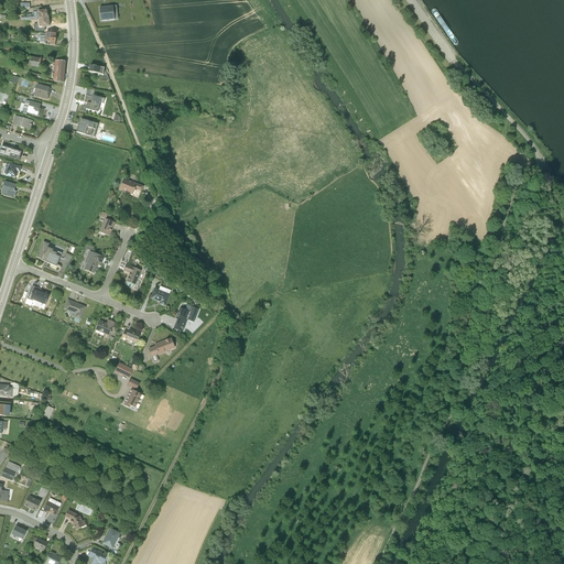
[(117,4),(99,7),(100,20),(115,19),(115,18),(118,18),(117,4)]
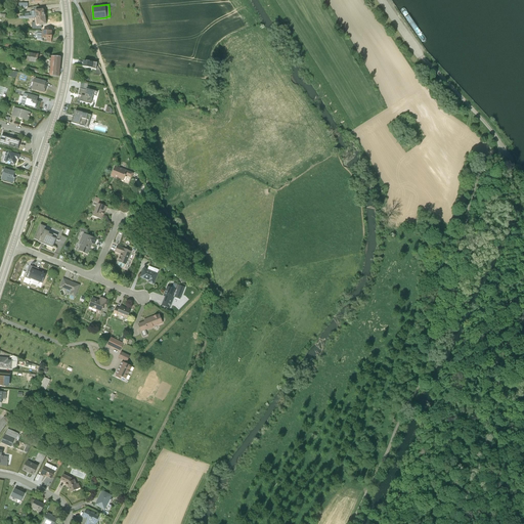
[(35,17),(45,16),(44,10),(43,11),(43,8),(39,9),(34,10),(35,17)]
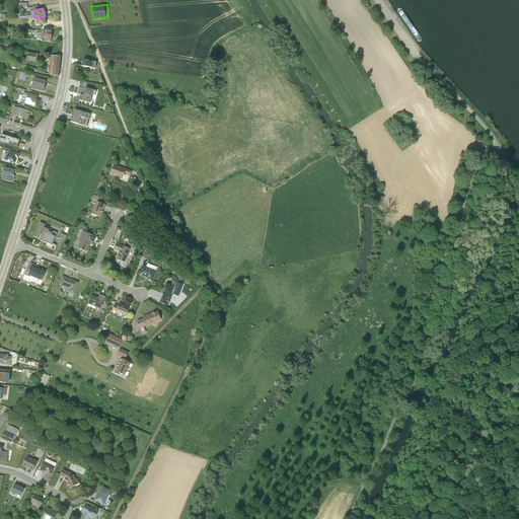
[(34,17),(35,24),(45,23),(45,21),(45,16),(34,17)]
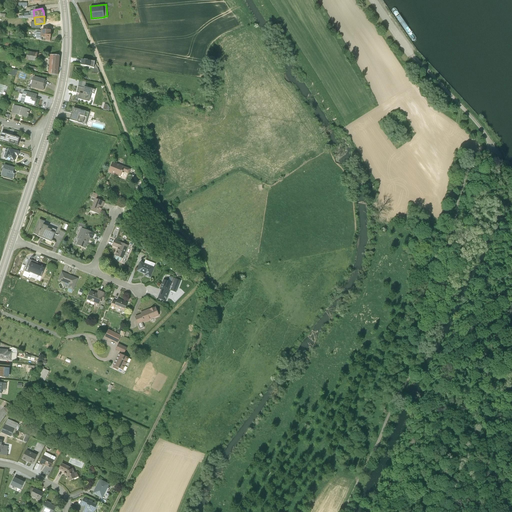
[(40,37),(40,30),(33,30),(32,37),(34,37),(34,39),(41,40),(41,37),(40,37)]
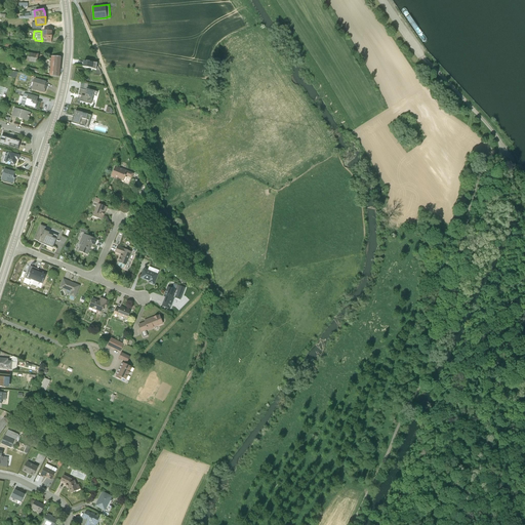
[(27,62),(38,64),(39,56),(28,54),(27,62)]
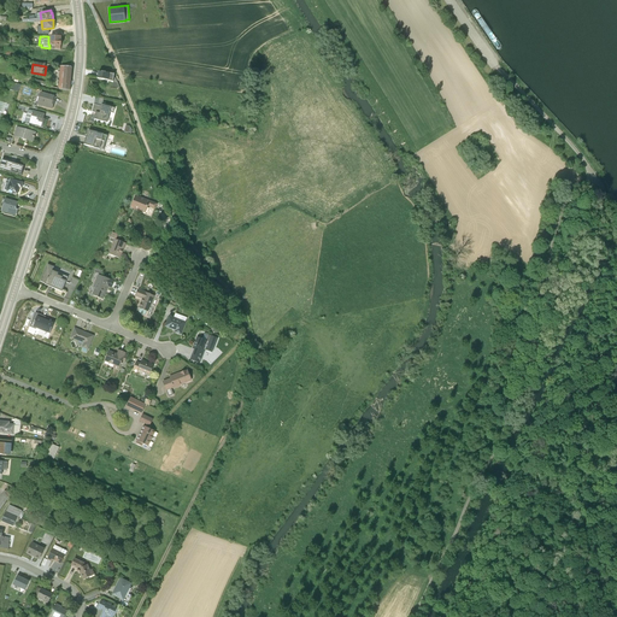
[(58,89),(69,90),(72,68),(60,66),(58,89)]
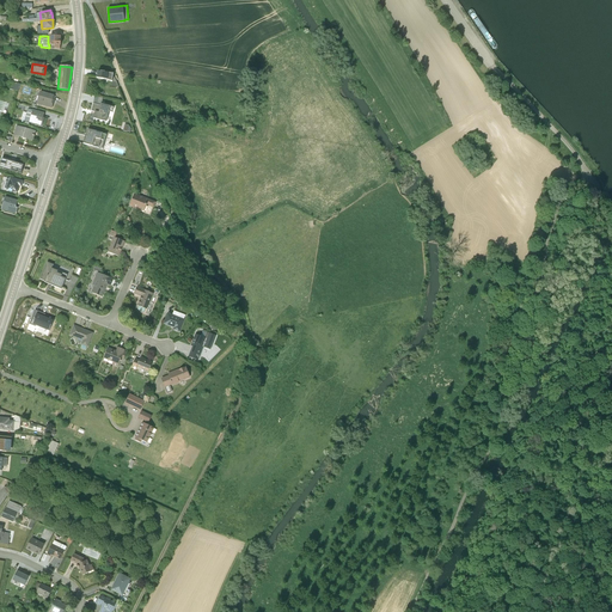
[(112,72),(97,69),(96,78),(106,80),(106,84),(116,85),(115,80),(111,79),(112,72)]
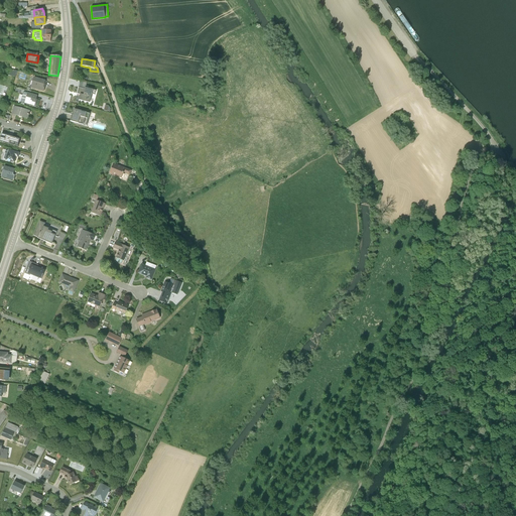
[(30,88),(43,92),(45,85),(44,85),(45,81),(34,78),(30,88)]
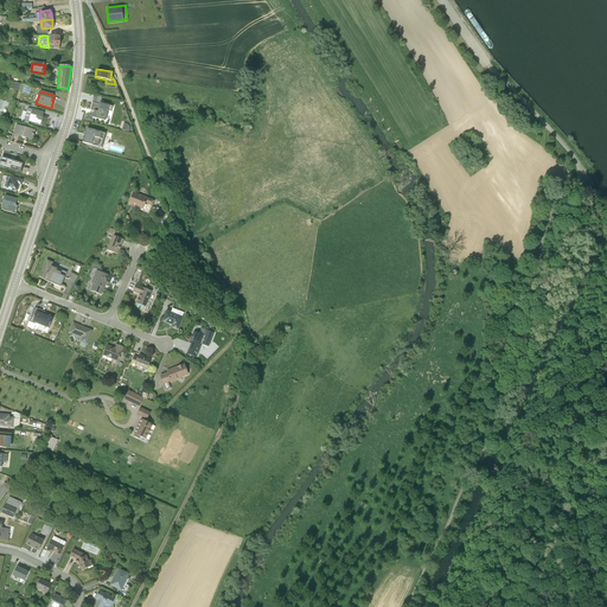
[(95,112),(93,117),(104,120),(108,107),(93,102),(90,110),(95,112)]
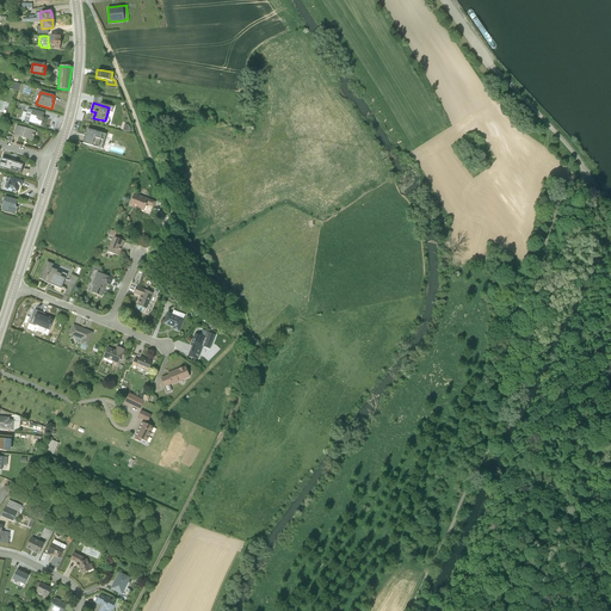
[(32,110),(29,123),(42,127),(44,118),(43,118),(44,113),(32,110)]
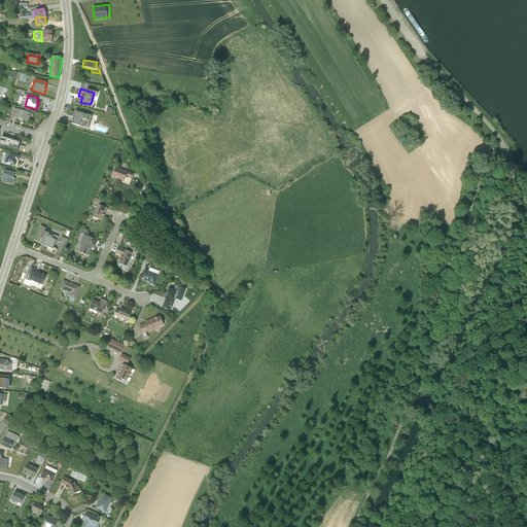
[(11,116),(28,121),(31,114),(14,109),(11,116)]
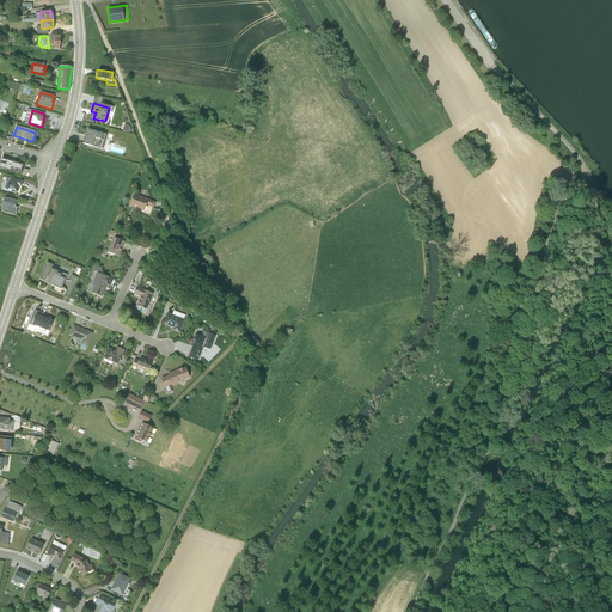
[(106,135),(87,129),(84,144),(98,148),(101,140),(104,141),(106,135)]
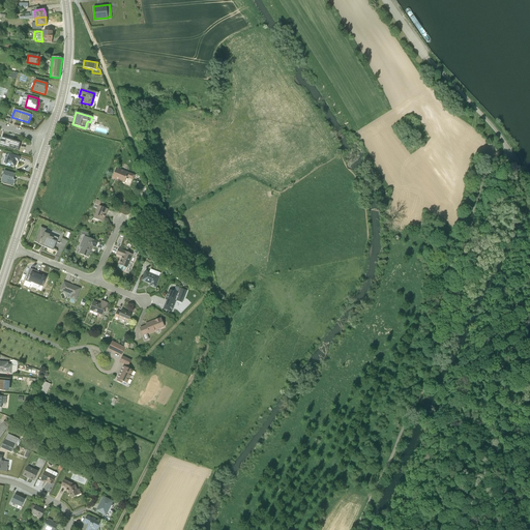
[(0,143),(0,145),(9,148),(10,145),(19,148),(20,143),(2,138),(0,143)]
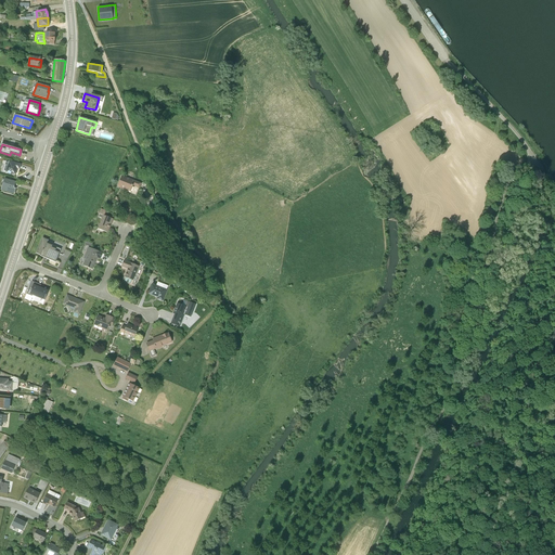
[(5,173),(15,176),(17,169),(20,170),(21,165),(9,162),(5,173)]
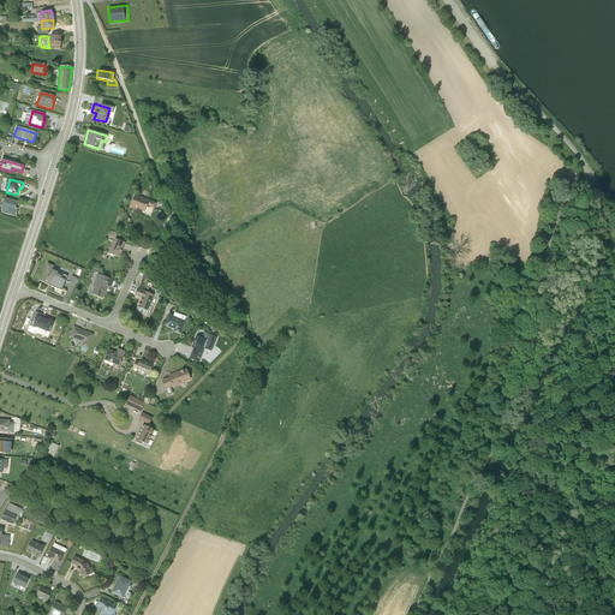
[(154,209),(156,203),(135,195),(130,207),(144,213),(147,206),(154,209)]
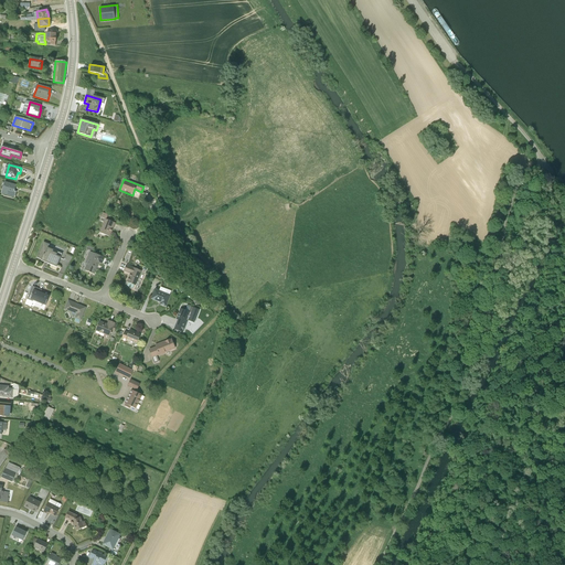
[(4,182),(1,194),(14,198),(16,192),(13,191),(16,185),(4,182)]
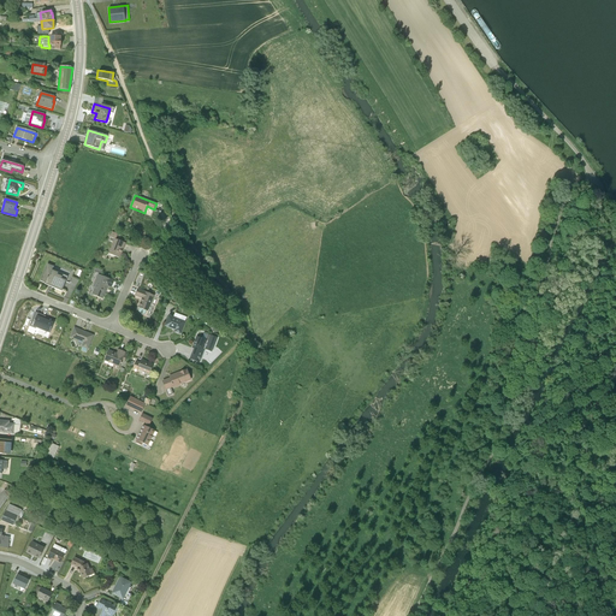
[(125,243),(114,240),(108,254),(119,259),(125,243)]
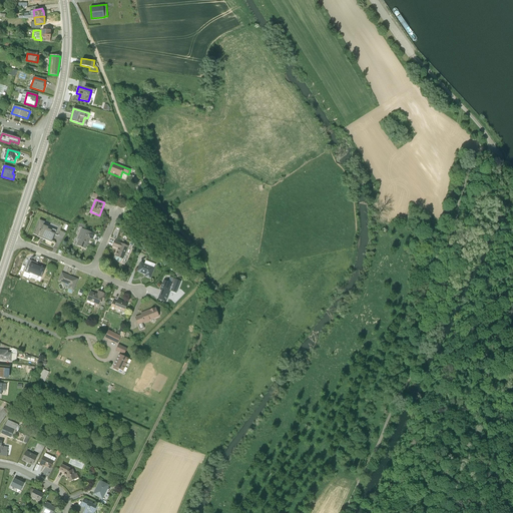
[(44,222),(39,220),(33,232),(32,234),(43,238),(51,242),(56,230),(43,225),(44,222)]
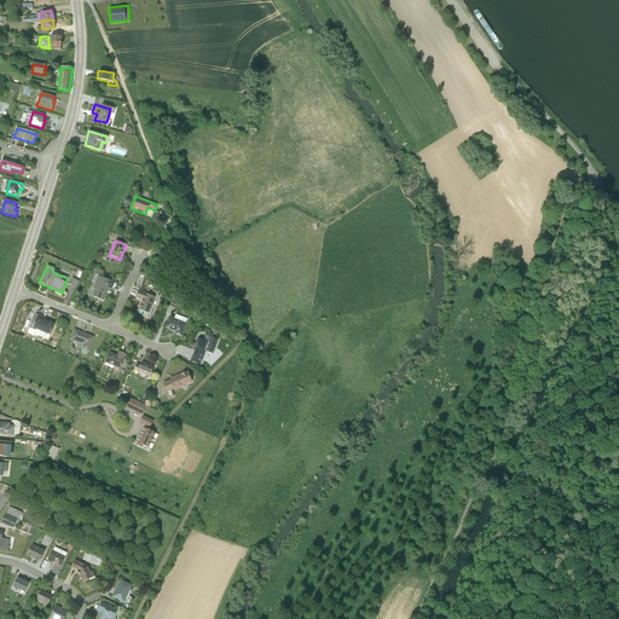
[(96,289),(92,296),(104,301),(108,289),(111,290),(114,282),(98,276),(93,288),(96,289)]
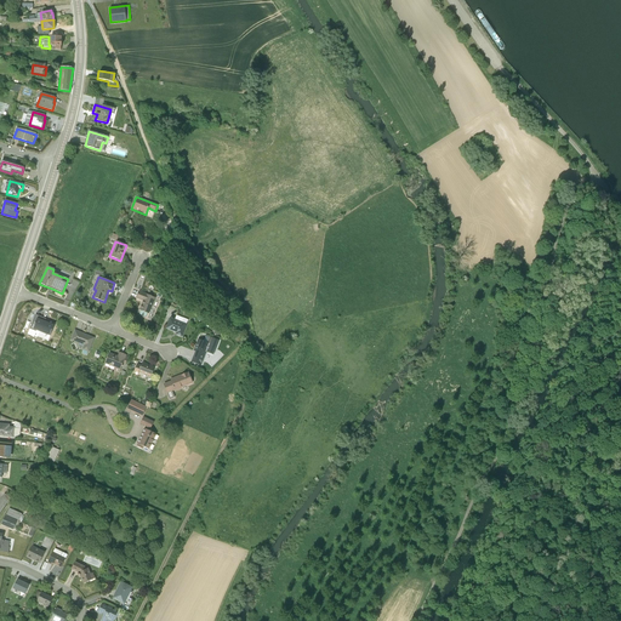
[(138,311),(148,314),(155,298),(138,291),(136,298),(142,301),(138,311)]
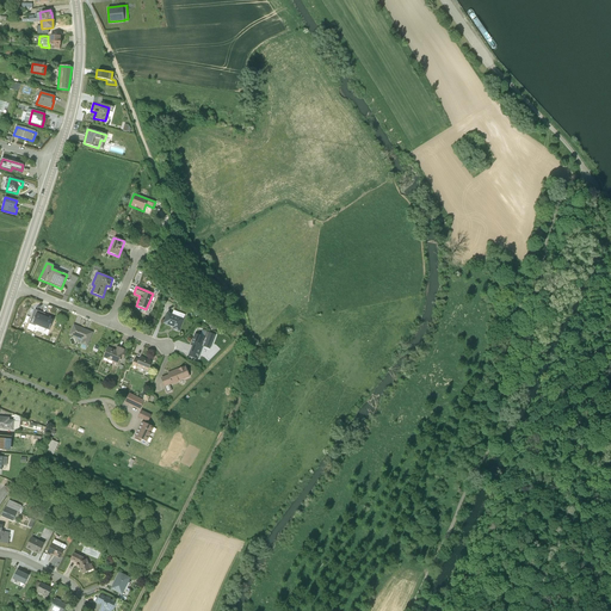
[(30,325),(34,326),(48,332),(51,321),(48,320),(48,319),(45,318),(47,314),(38,312),(37,315),(34,314),(30,325)]
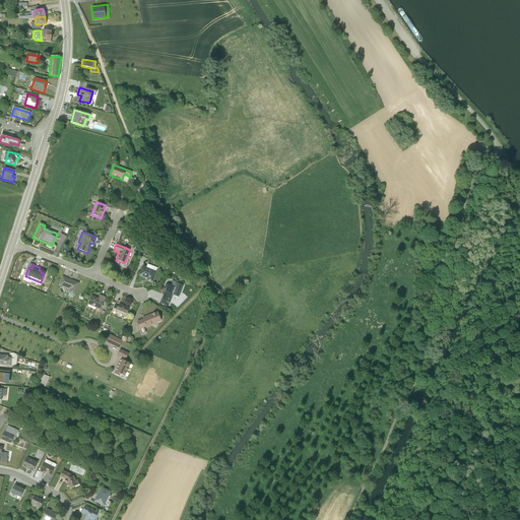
[(157,268),(147,265),(146,267),(142,266),(138,275),(147,278),(147,280),(152,282),(157,268)]
